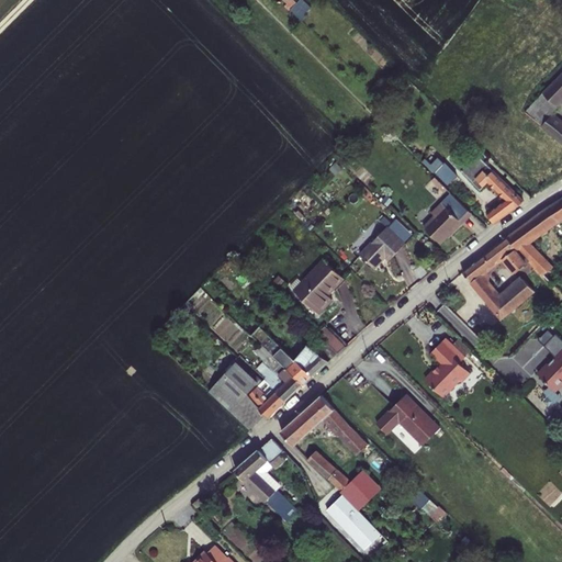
[(299,3),(294,0),(284,0),(290,4),(287,8),(291,12),(299,3)]
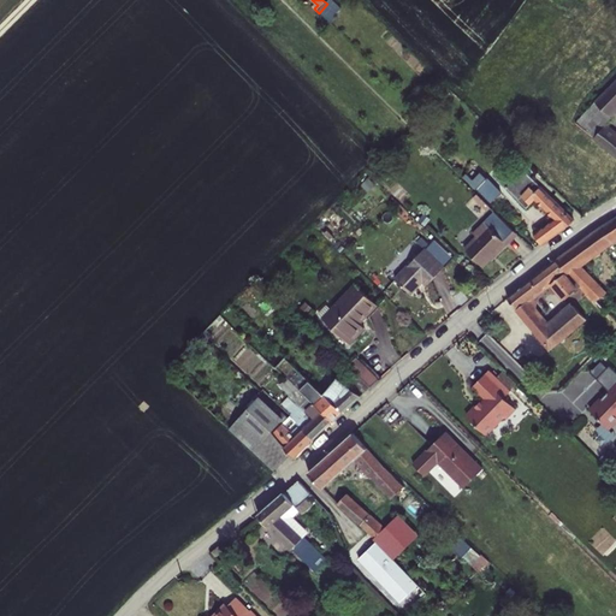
[(615,83),(597,104),(578,124),(587,132),(615,157),(615,137),(604,128),(611,119),(610,117),(615,111),(615,83)]
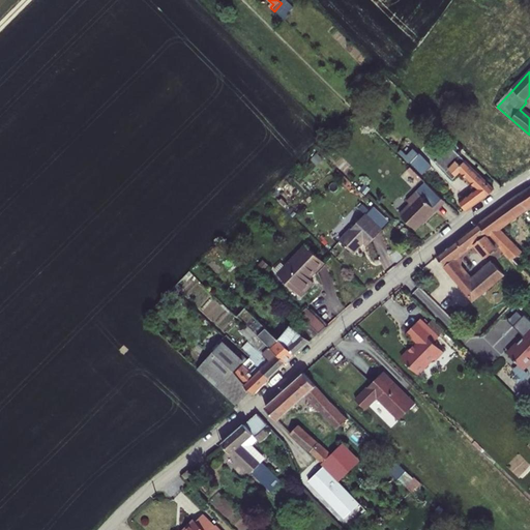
[(468,213),(496,190),(464,162),(460,166),(454,162),(445,172),(453,182),(461,174),(477,190),(461,204),(466,211),(468,213)]
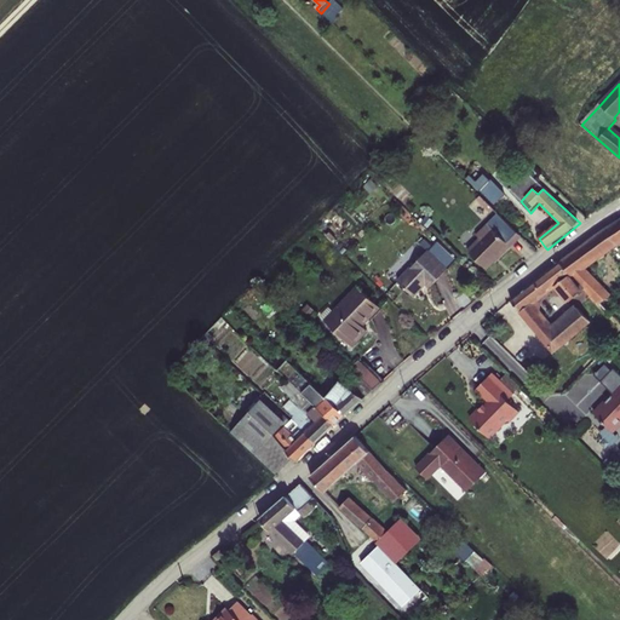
[(500,217),(484,200),(481,204),(495,219),(489,224),(494,229),(497,225),(495,223),(500,217)]
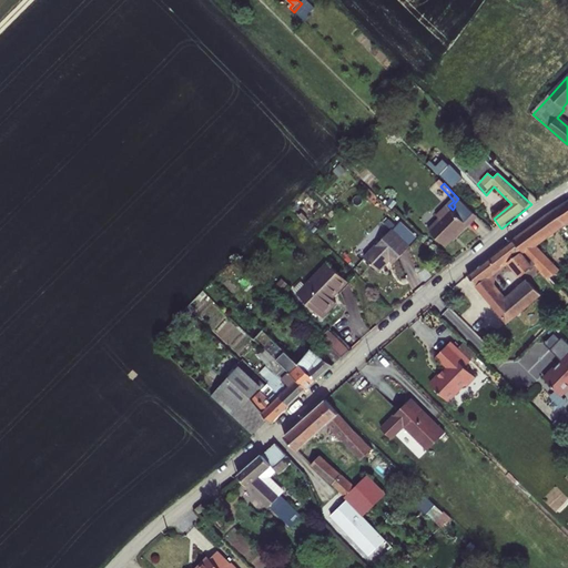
[(447,247),(477,216),(458,199),(454,204),(455,206),(453,210),(448,205),(437,217),(442,221),(430,231),(447,247)]
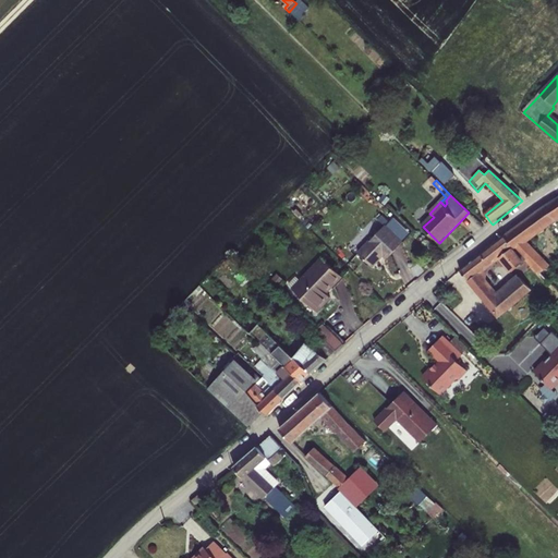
[(557,208),(554,203),(545,208),(555,221),(557,218),(557,208)]
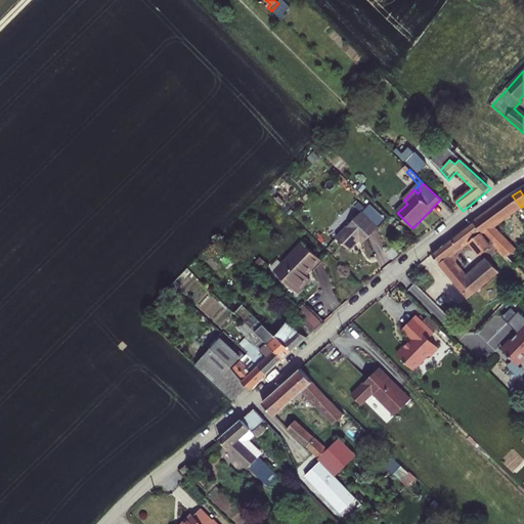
[(493,209),(501,221),(521,208),(512,195),(503,202),(493,209)]
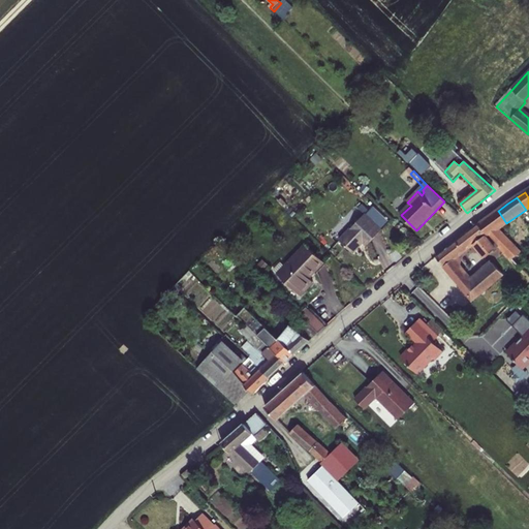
[(368,246),(382,230),(381,229),(389,221),(374,207),(366,214),(364,213),(340,240),(353,253),(364,243),(368,246)]
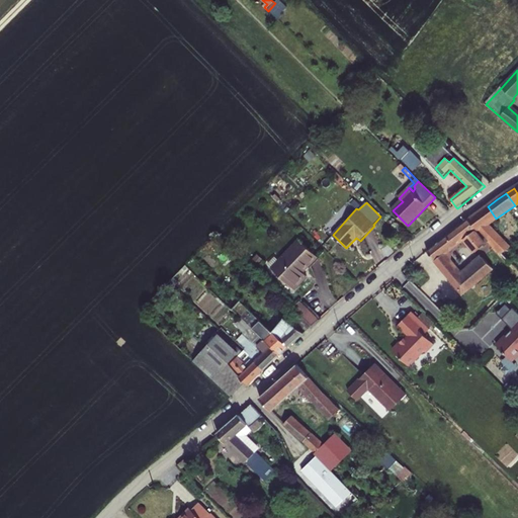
[(479,213),(488,224),(496,219),(488,206),(479,213)]
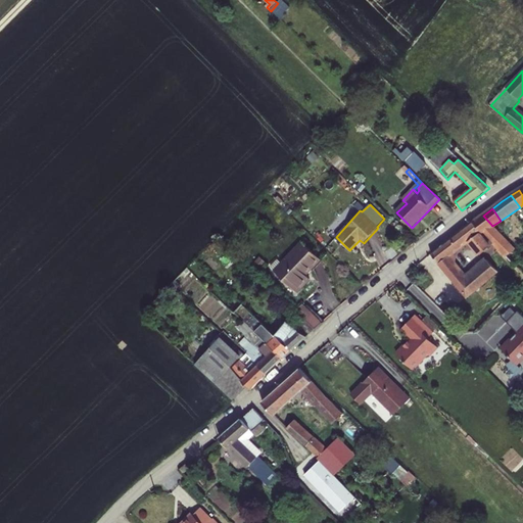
[(483,216),(473,223),(493,244),(506,256),(515,249),(492,226),(483,216)]
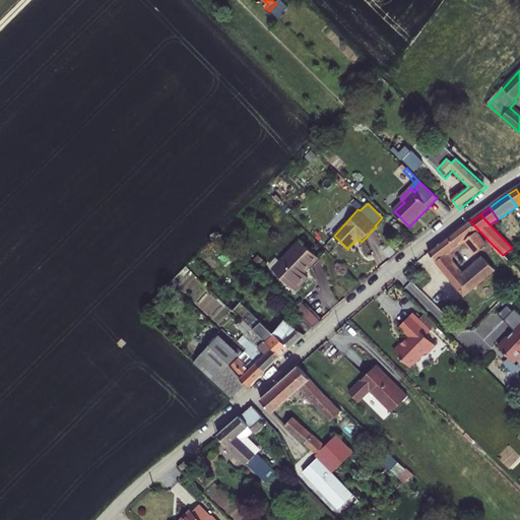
[(449,277),(459,269),(447,255),(464,242),(476,254),(491,243),(470,221),(429,252),(449,277)]
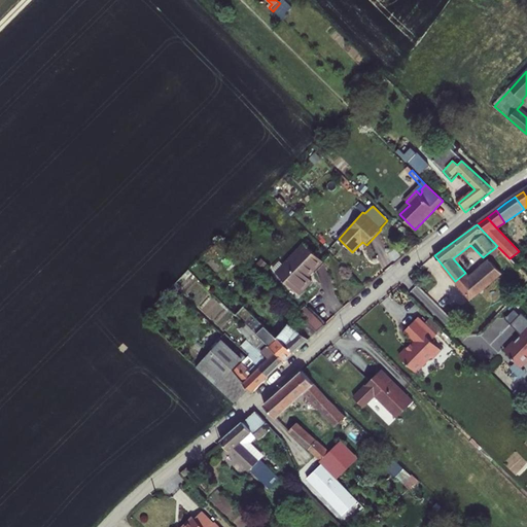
[(280,262),(274,270),(301,295),(313,282),(309,278),(323,262),(305,244),(284,266),(280,262)]
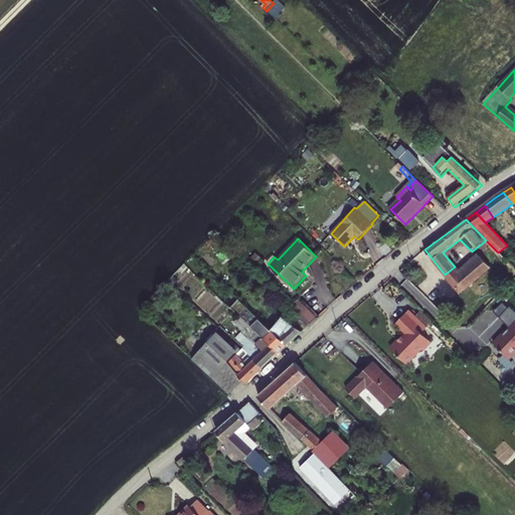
[(460,274),(451,281),(461,293),(492,268),(482,256),(461,274),(460,274)]
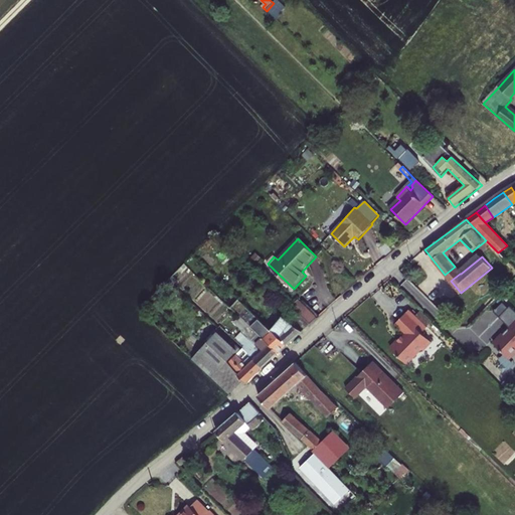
[(455,267),(445,275),(451,281),(460,274),(455,267)]
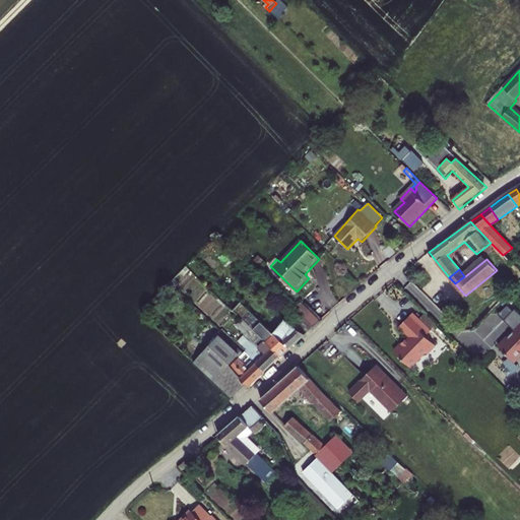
[(260,337),(266,342),(282,358),(290,349),(275,334),(242,303),(234,312),(243,321),(253,330),(260,337)]
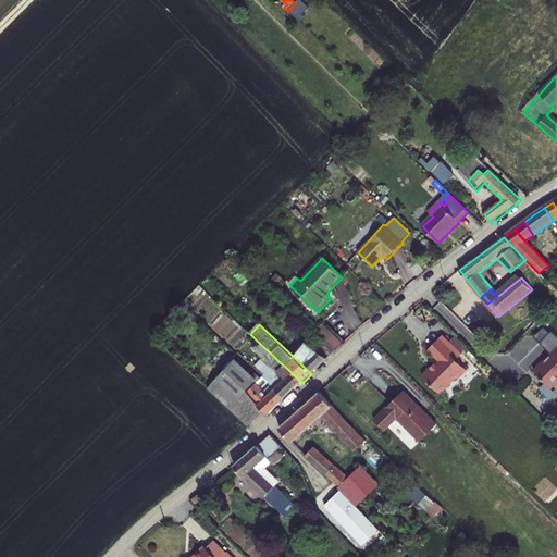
[(546,326),(534,337),(541,344),(552,332),(546,326)]
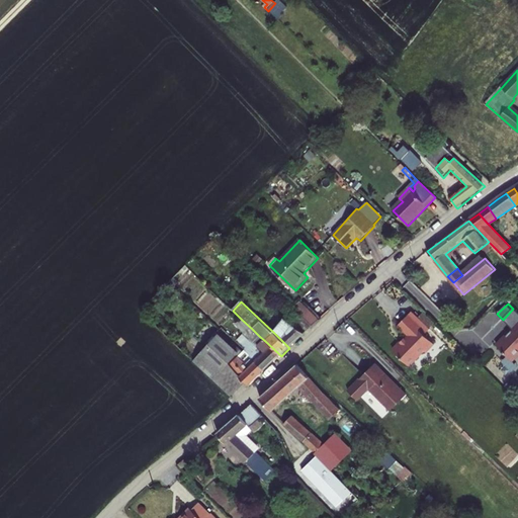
[(297,314),(299,316),(312,327),(320,320),(304,306),(297,314)]
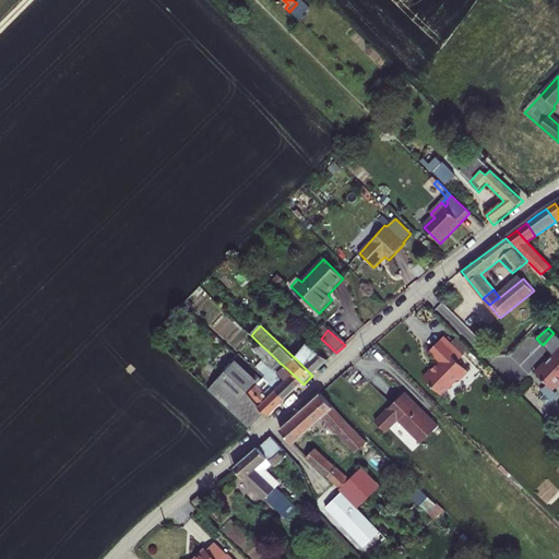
[(554,356),(536,373),(552,390),(558,382),(558,337),(554,333),(543,345),(554,356)]
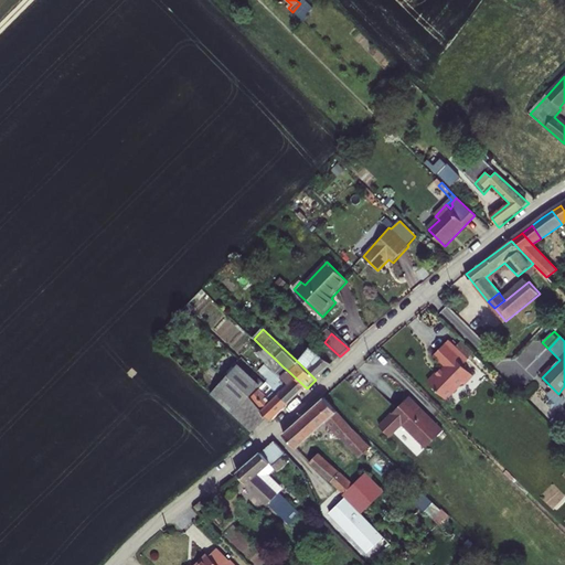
[(470,358),(450,339),(436,353),(447,364),(439,373),(438,371),(429,381),(447,397),(464,381),(467,381),(473,374),(464,363),(470,358)]
